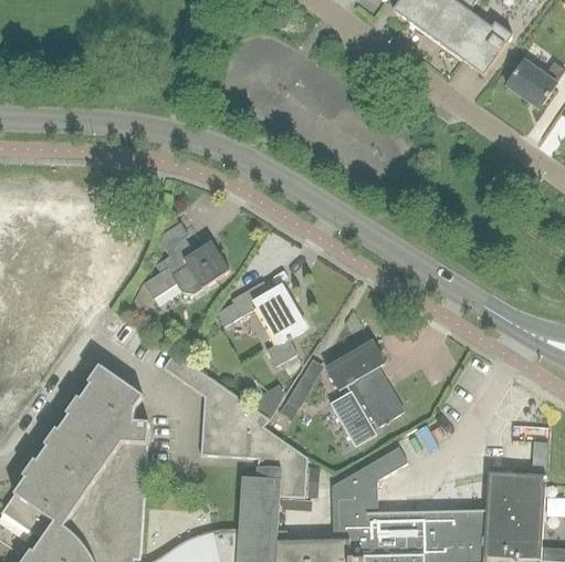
[(399,0),(393,10),(484,75),(513,34),(495,22),(492,27),(469,10),(475,0),(399,0)]
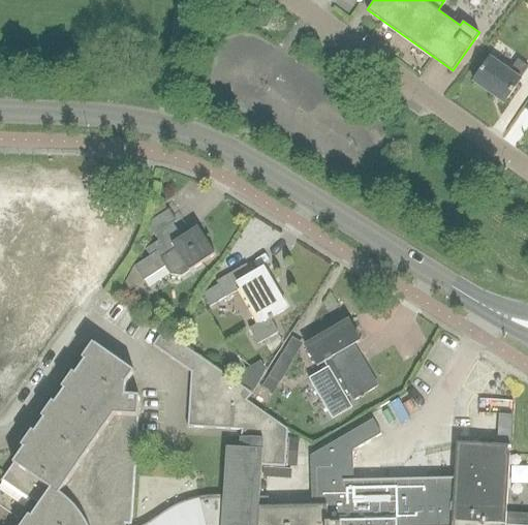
[(520,76),(527,66),(527,63),(519,58),(510,68),(509,69),(491,56),(474,80),(504,100),(521,78),(520,76)]
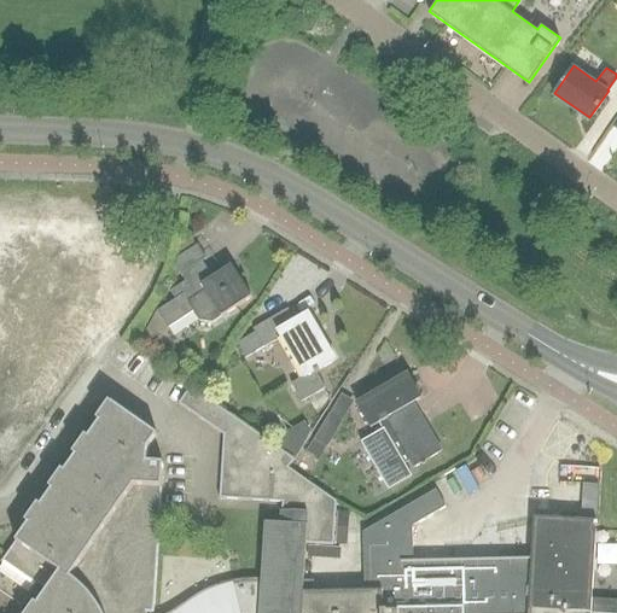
[(0,269),(91,273),(92,219),(0,215),(0,269)]
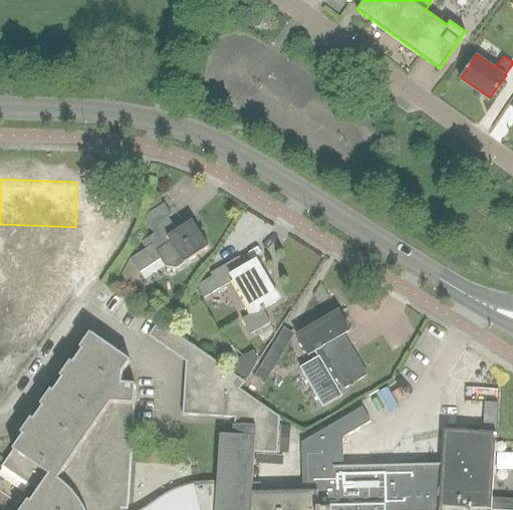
[(177,265),(185,260),(185,261),(209,246),(191,220),(177,229),(167,215),(171,213),(164,202),(148,212),(146,219),(154,232),(143,240),(147,246),(132,255),(142,269),(162,257),(166,264),(177,265)]
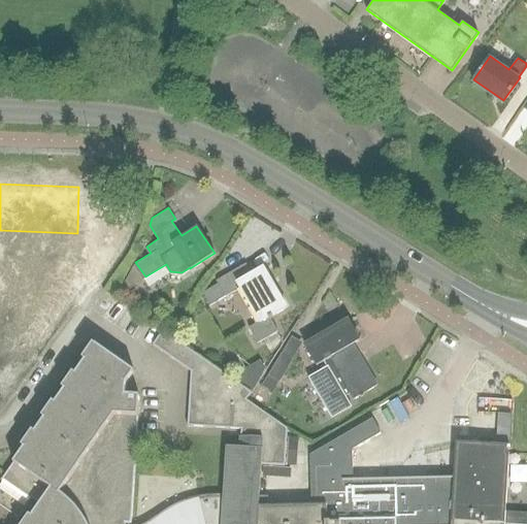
[(239,287),(260,320),(250,325),(258,340),(278,329),(270,316),(287,306),(263,266),(252,272),(245,262),(217,280),(218,282),(202,291),(209,303),(239,287)]
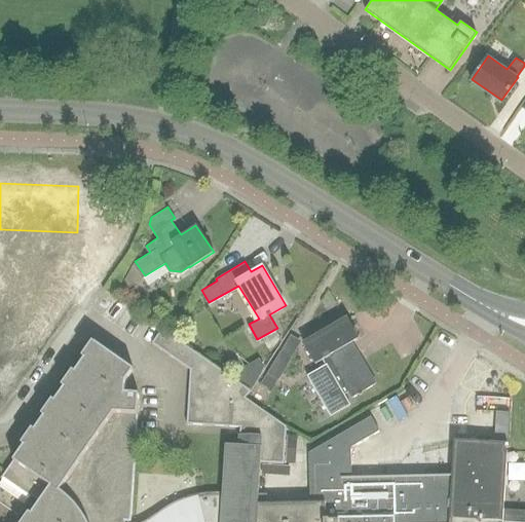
[(345,317),(303,341),(315,363),(316,362),(315,361),(320,359),(322,358),(326,363),(307,374),(330,414),(350,403),(344,393),(349,389),(351,394),(350,395),(351,396),(358,392),(359,394),(362,392),(361,389),(375,381),(351,340),(358,337),(345,317)]
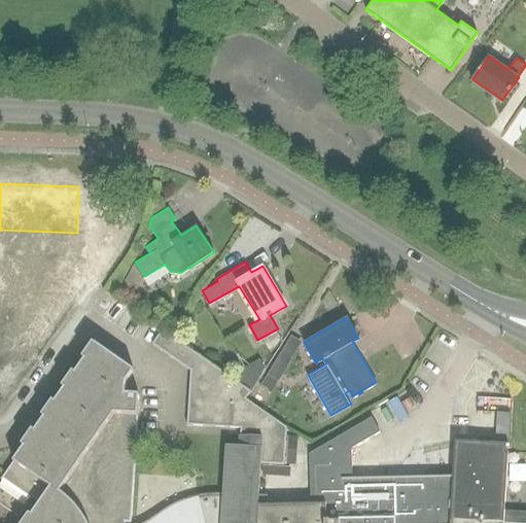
[(453,474),(351,475),(351,447),(379,430),(371,417),(310,452),(311,501),(258,502),(260,461),(284,462),(286,425),(246,396),(251,389),(162,327),(152,341),(190,368),(187,422),(241,425),(240,444),(225,443),(222,493),(217,493),(212,493),(208,493),(203,494),(198,495),(193,496),(183,499),(175,503),(170,506),(166,509),(150,520),(145,522),(143,522),(126,522),(125,519),(131,520),(139,392),(125,391),(126,380),(134,369),(95,341),(1,477),(38,502),(24,522),(525,522),(525,510),(504,509),(509,443),(455,440),(453,474)]
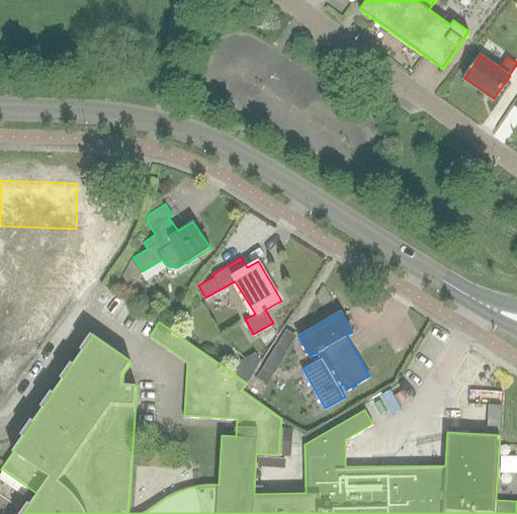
[(274,372),(286,351),(275,345),(263,366),(274,372)]
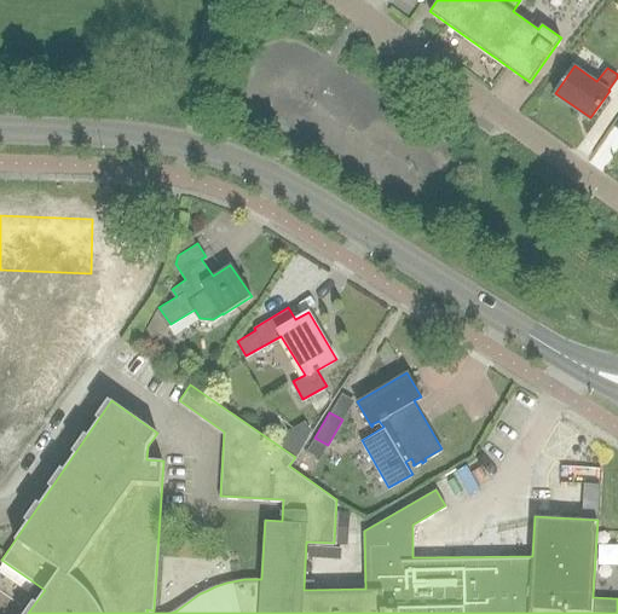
[(593,511),(606,511),(607,473),(561,471),(561,494),(593,496),(593,511)]
